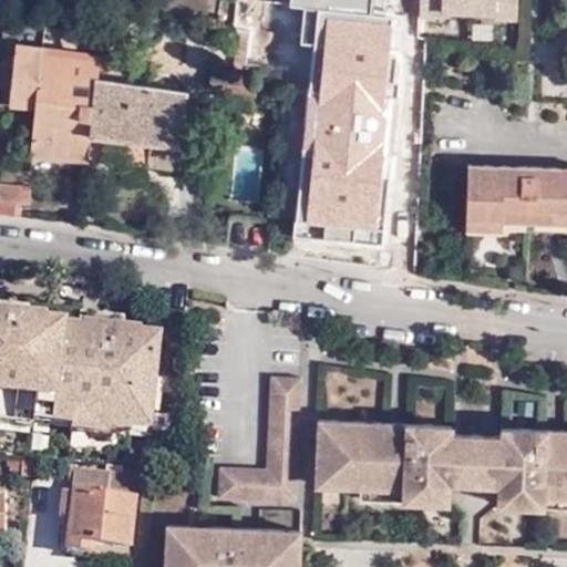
[(236,0),(233,27),(249,29),(267,32),(270,0),(236,0)]
